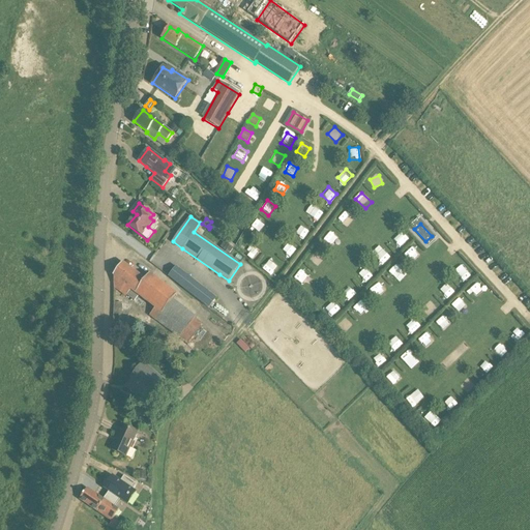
[(324,239),(332,244),(339,235),(331,230),(324,239)]
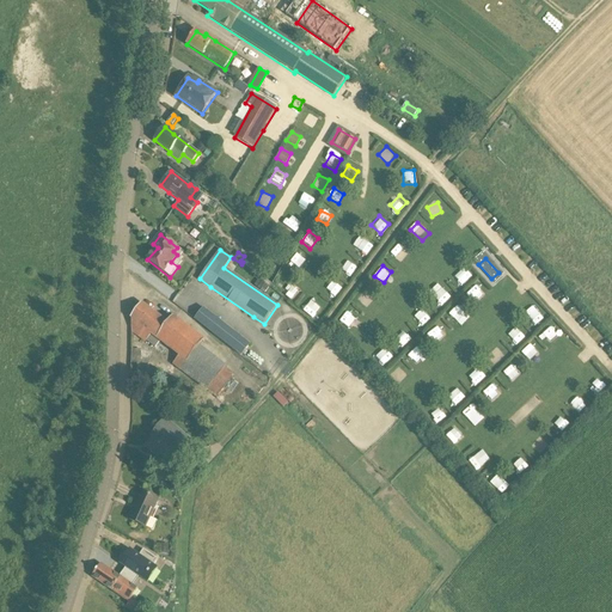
[(454,279),(463,286),(470,276),(461,270),(454,279)]
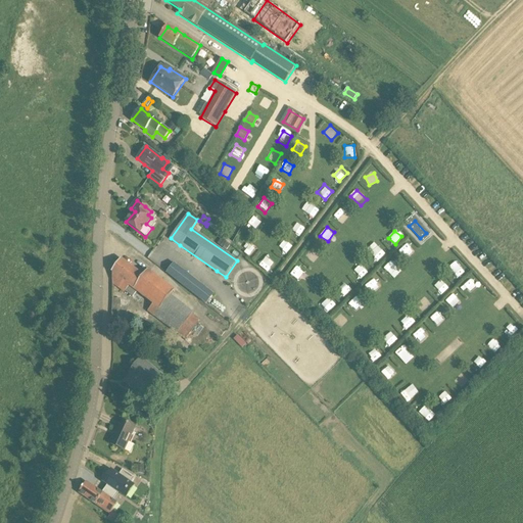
[(223,241),(220,246),(219,246),(226,251),(230,246),(223,241)]
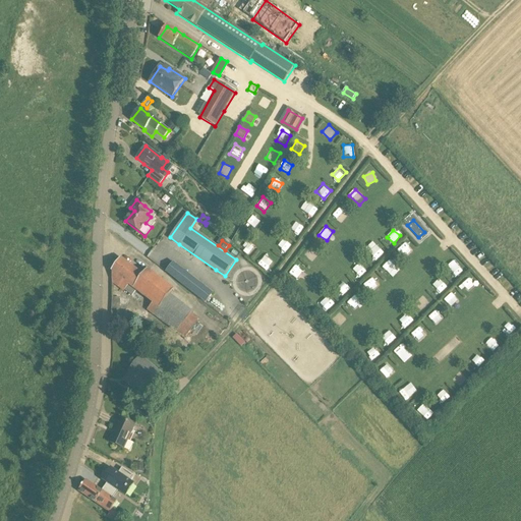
[(249,256),(254,248),(246,243),(241,251),(249,256)]
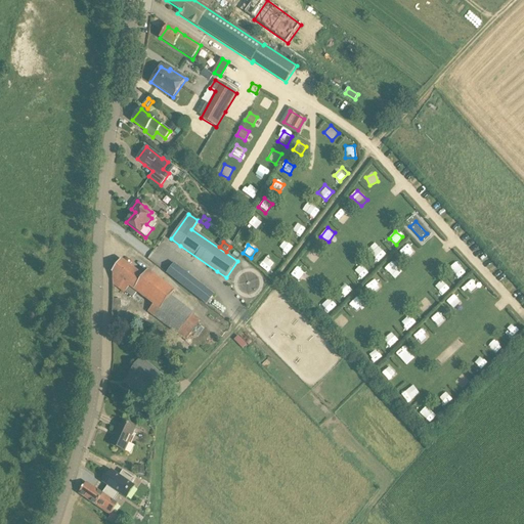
[(407,246),(401,252),(408,258),(415,252),(407,246)]
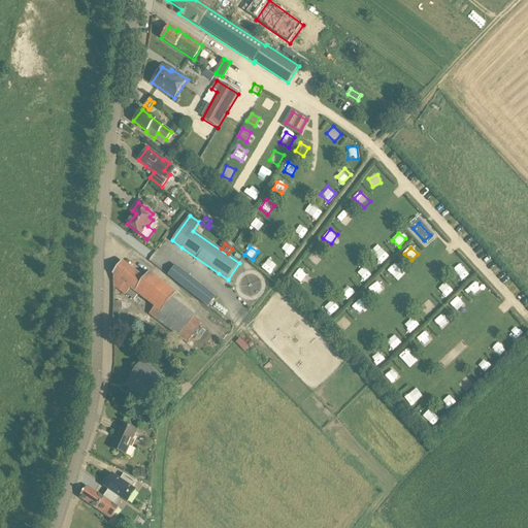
[(382,249),(373,257),(382,265),(391,258),(382,249)]
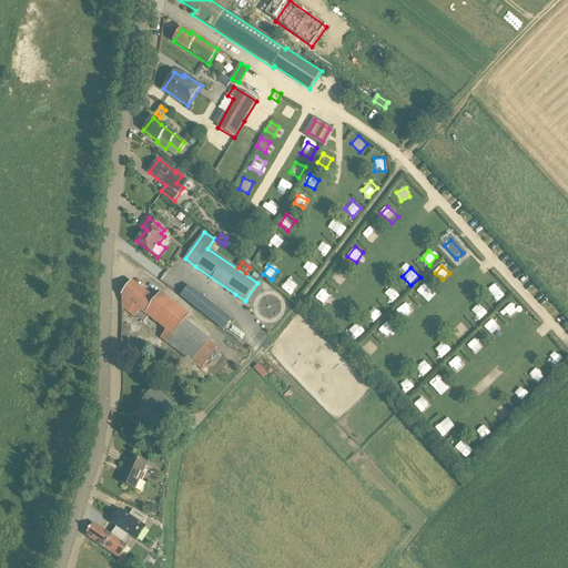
[(331,277),(337,285),(346,277),(338,270),(331,277)]
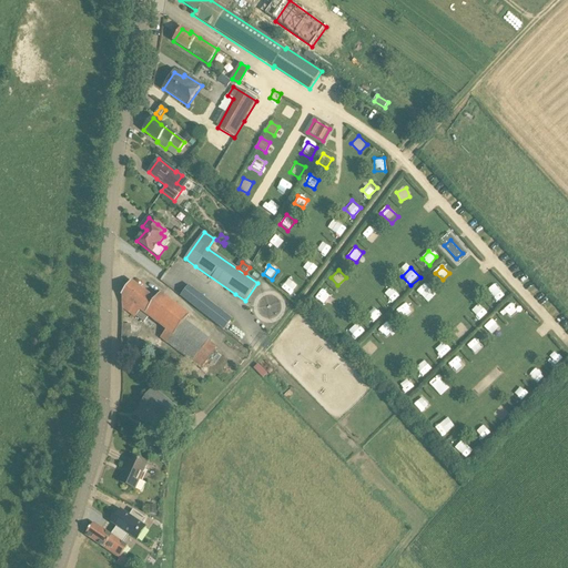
[(291,292),(295,284),(288,281),(284,288),(291,292)]
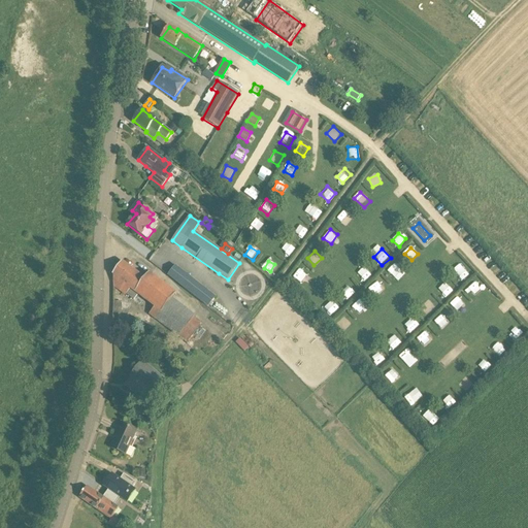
[(171,300),(176,294),(151,274),(152,273),(151,271),(144,279),(122,262),(112,275),(113,275),(113,286),(126,295),(127,295),(134,300),(138,295),(155,307),(150,315),(187,343),(193,335),(201,325),(179,306),(171,300)]
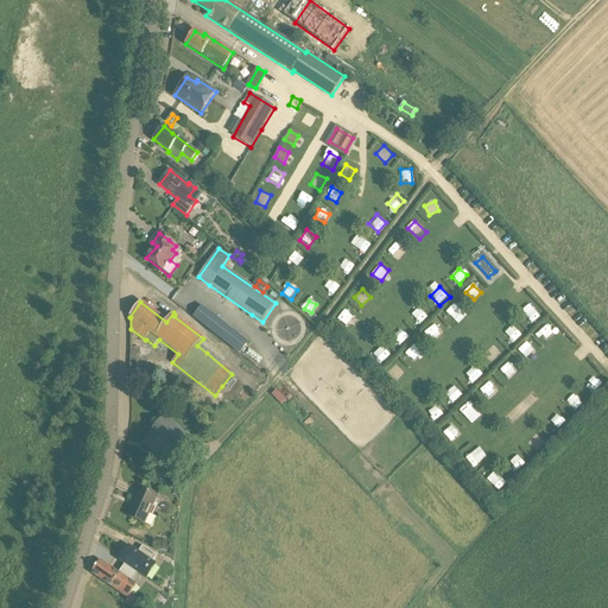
[(445,310),(451,321),(463,314),(457,304),(445,310)]
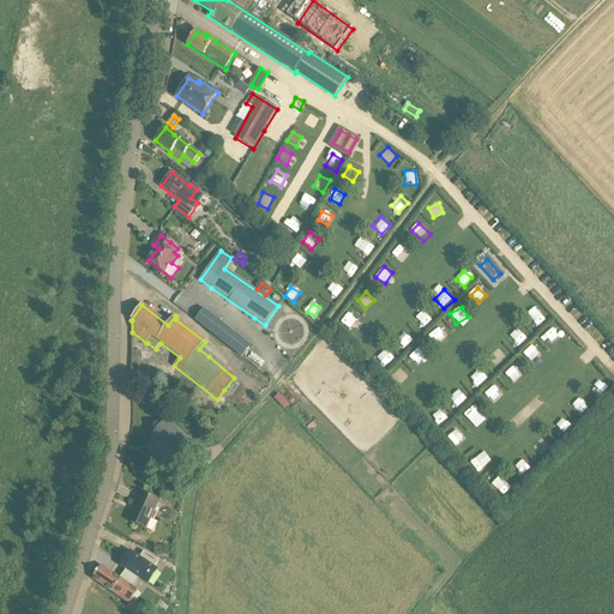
[(205,308),(196,321),(244,357),(253,344),(205,308)]
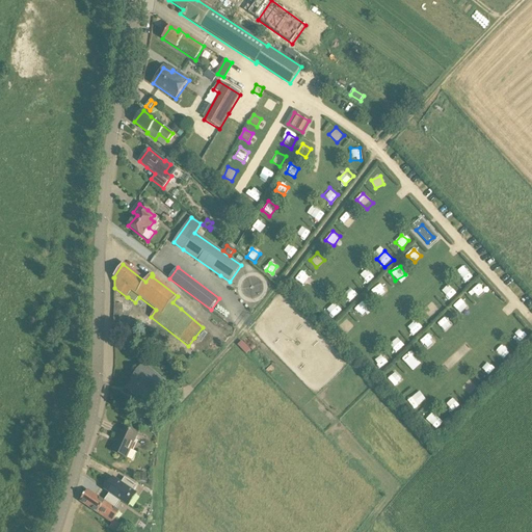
[(375,273),(369,270),(364,282),(370,284),(375,273)]
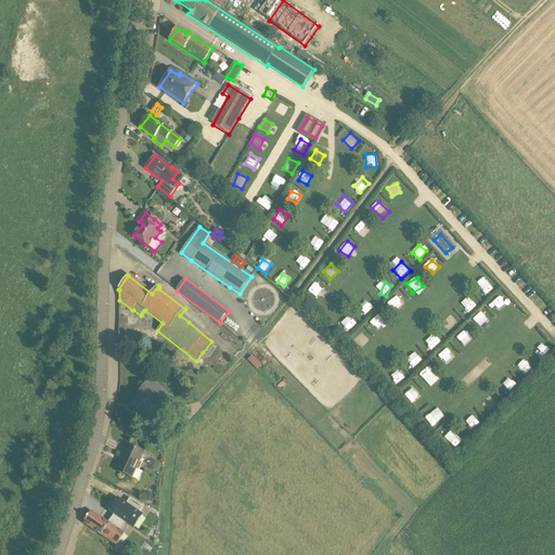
[(500,296),(492,304),(502,314),(510,307),(500,296)]
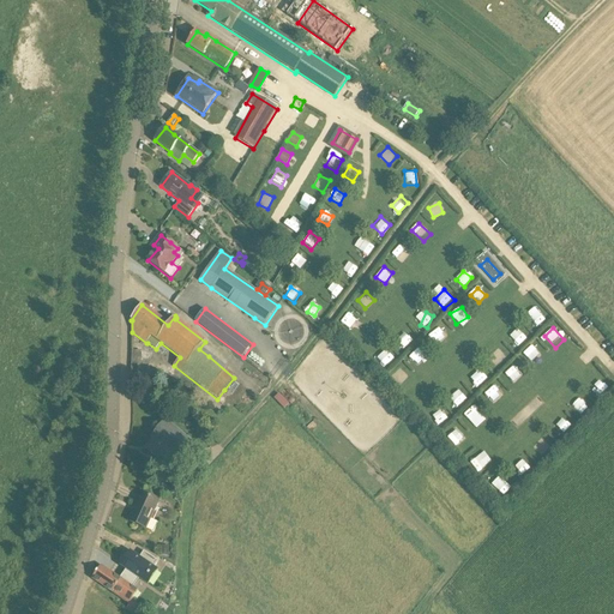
[(395,343),(403,350),(413,339),(404,331),(395,343)]
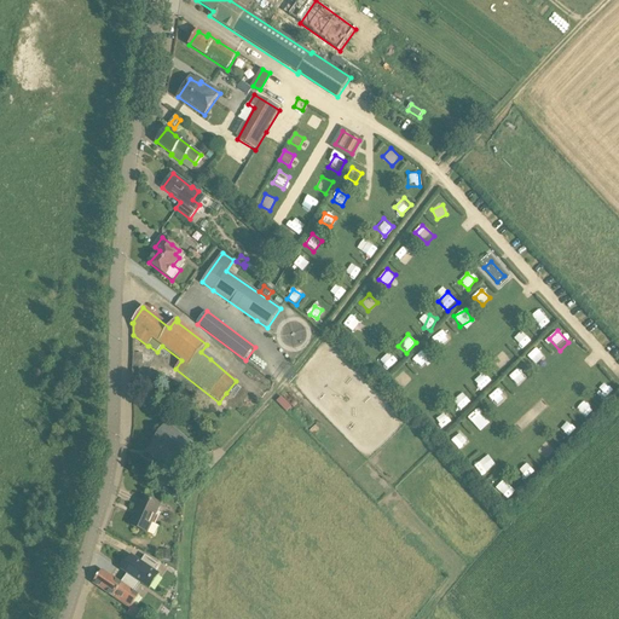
[(411,360),(424,372),(434,362),(422,351),(411,360)]
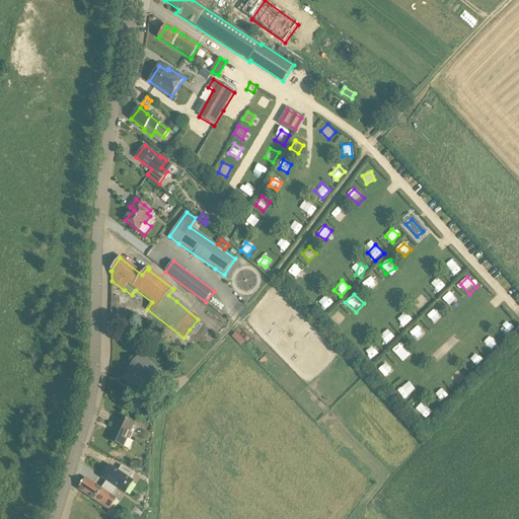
[(434,309),(427,316),(433,323),(441,316),(434,309)]
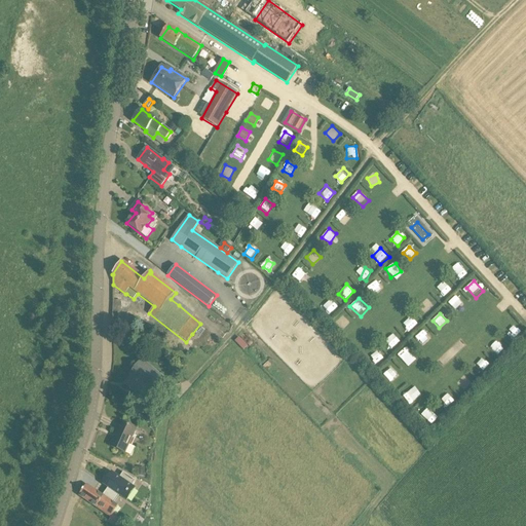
[(342,316),(335,323),(341,329),(347,323),(342,316)]
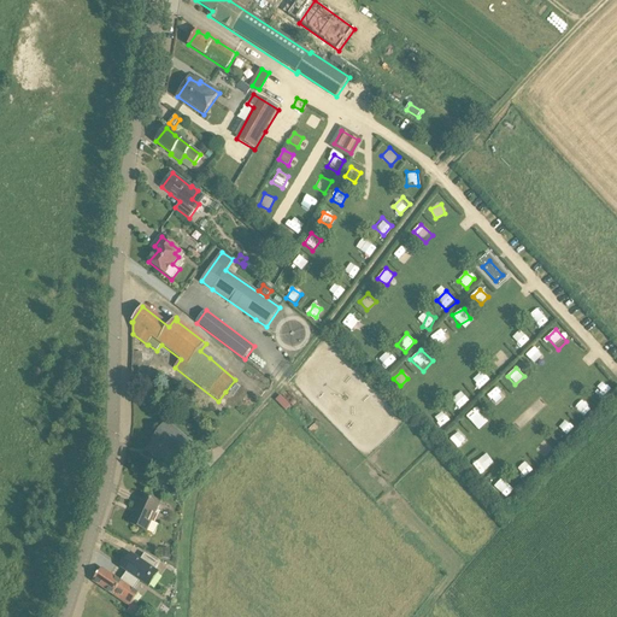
[(603,399),(611,392),(605,386),(597,392),(603,399)]
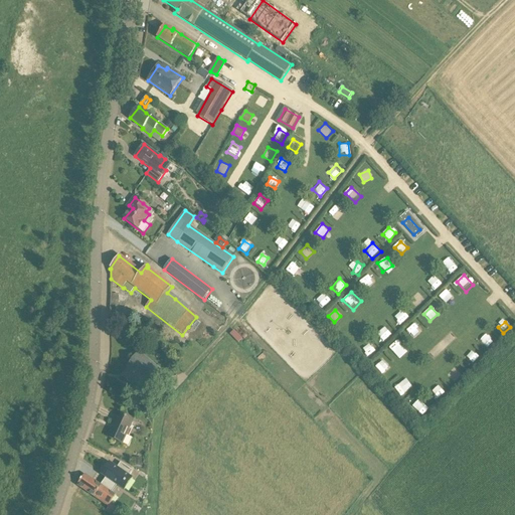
[(411,340),(421,331),(414,324),(405,333),(411,340)]
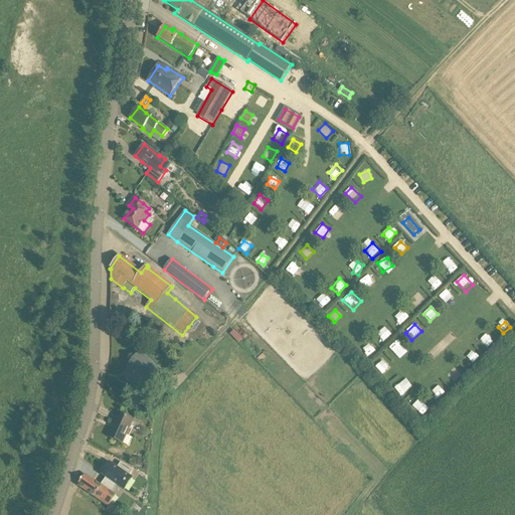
[(237,343),(242,339),(236,329),(230,333),(237,343)]
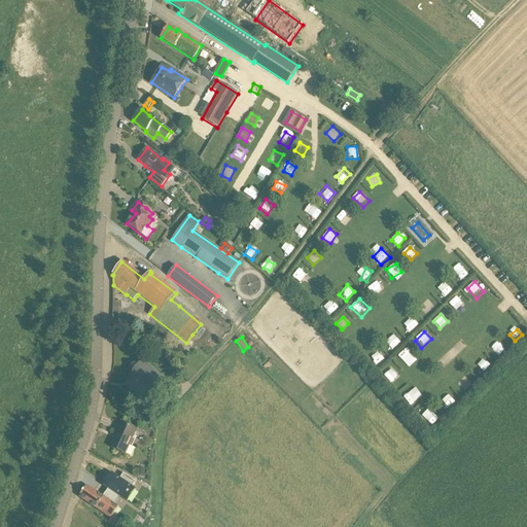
[(494,348),(501,355),(506,350),(499,343),(494,348)]
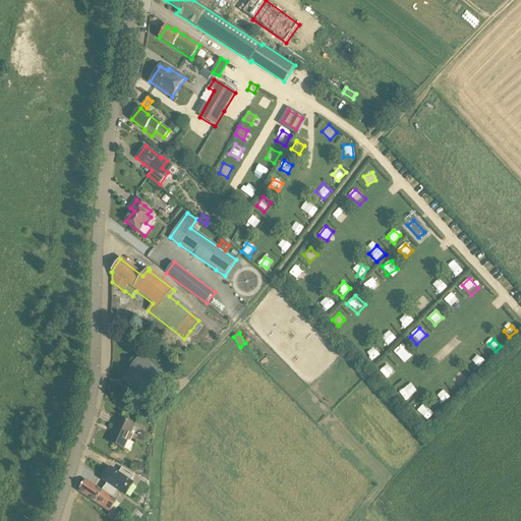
[(400,348),(395,353),(400,358),(405,353),(400,348)]
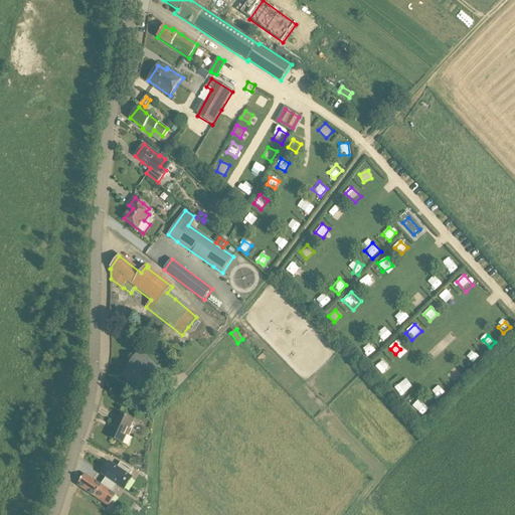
[(476,350),(467,359),(473,366),(482,357),(476,350)]
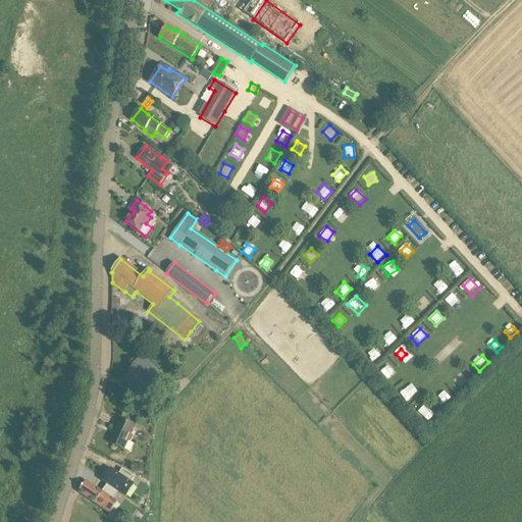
[(165,378),(149,366),(141,360),(142,359),(142,358),(135,367),(137,368),(124,383),(142,397),(149,388),(153,393),(165,378)]
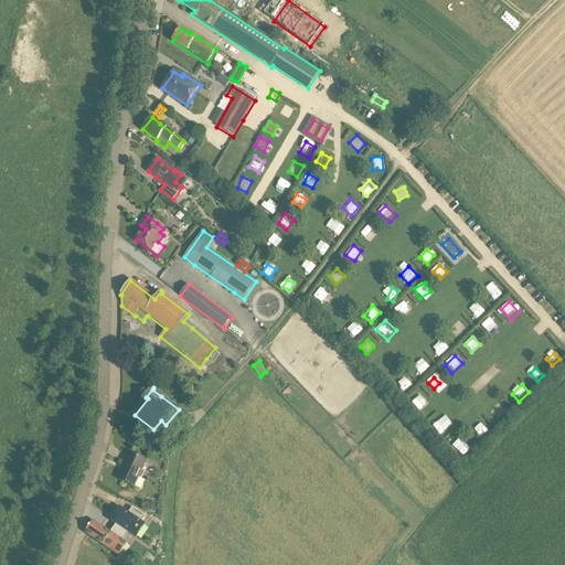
[(419,395),(412,402),(419,409),(427,403),(419,395)]
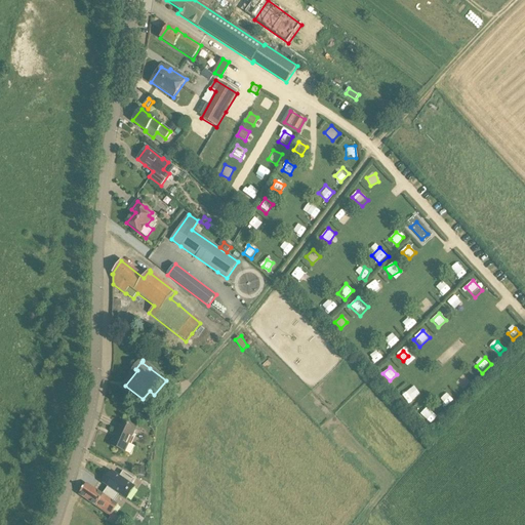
[(466,375),(459,382),(466,389),(472,381),(466,375)]
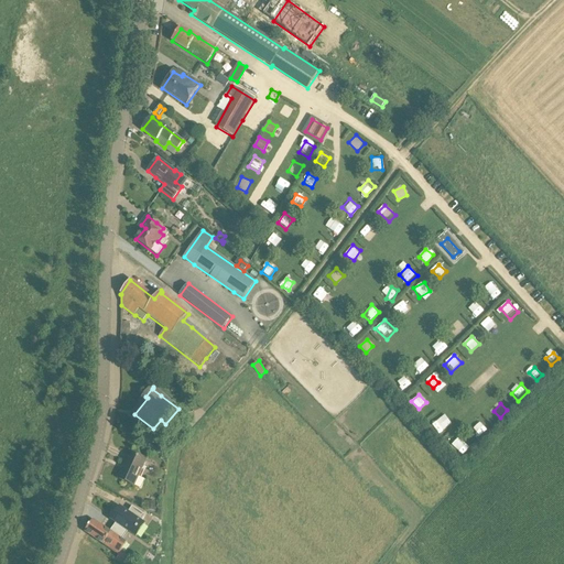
[(438,432),(447,426),(443,419),(434,423),(438,432)]
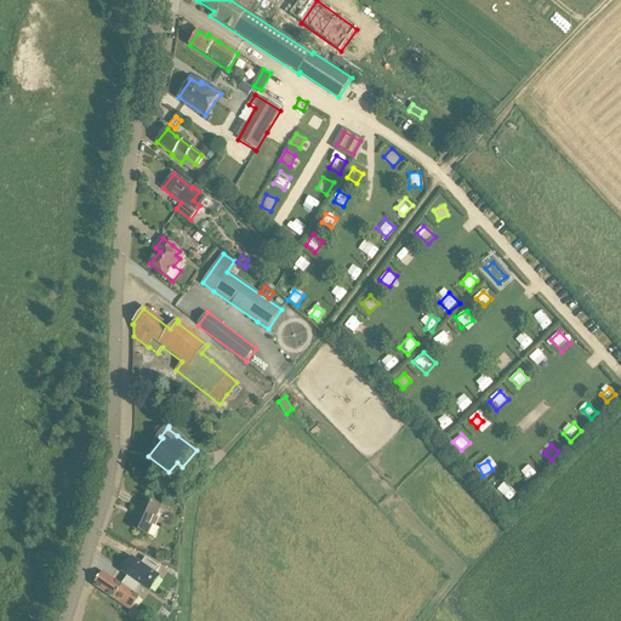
[(528,466),(519,473),(527,483),(535,476),(528,466)]
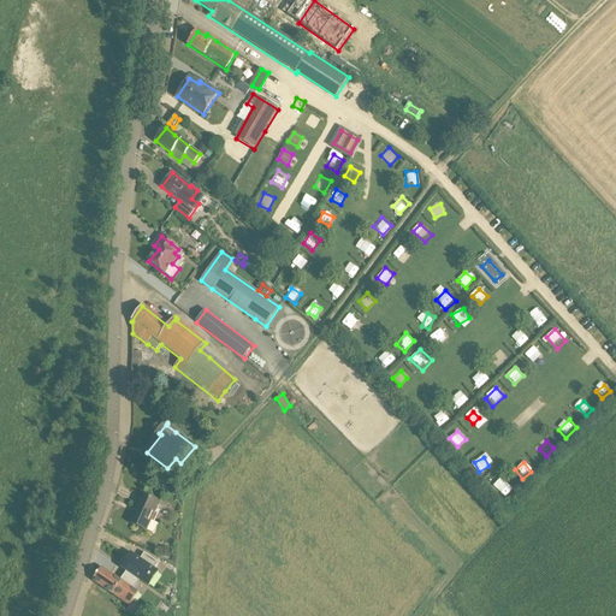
[(160,504),(157,503),(146,497),(137,515),(134,514),(129,523),(153,534),(158,525),(152,521),(160,504)]
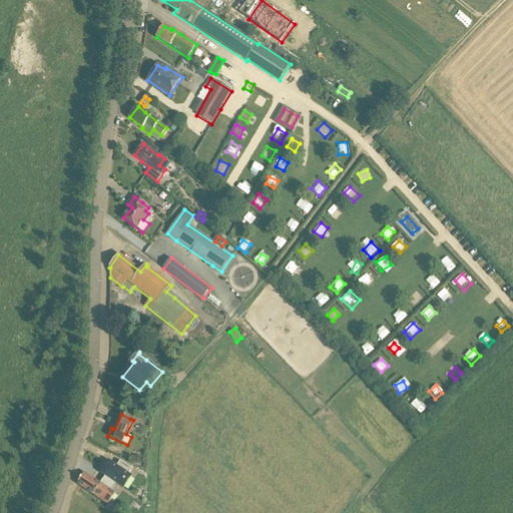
[(99,484),(111,492),(119,481),(123,483),(131,471),(130,471),(133,465),(122,457),(118,462),(110,457),(102,469),(107,472),(99,484)]
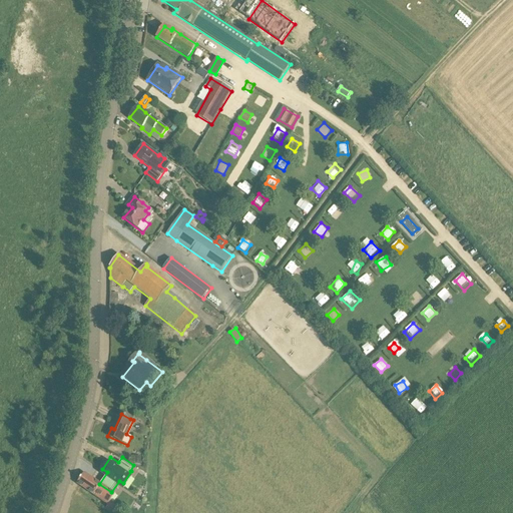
[(99,484),(93,479),(84,473),(77,484),(107,505),(115,494),(111,492),(99,484)]
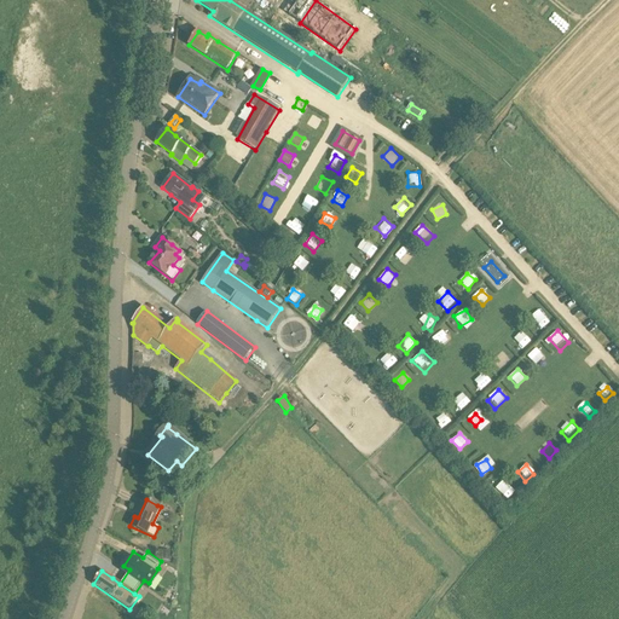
[(133,618),(143,618),(146,613),(132,607),(128,617),(133,618)]
